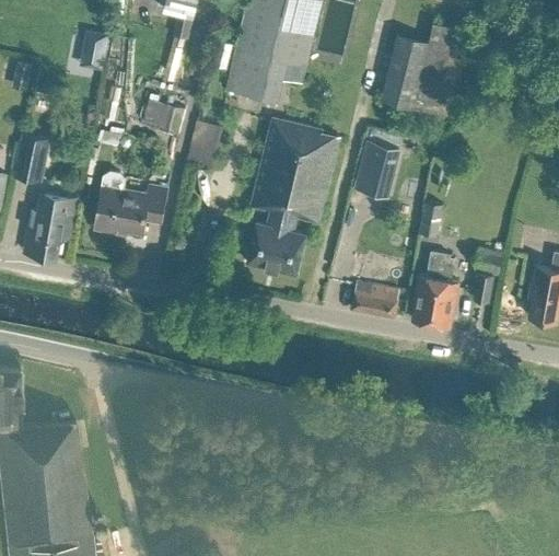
[(316,74),(330,0),(255,0),(240,81),(288,91),(291,69),(316,74)]
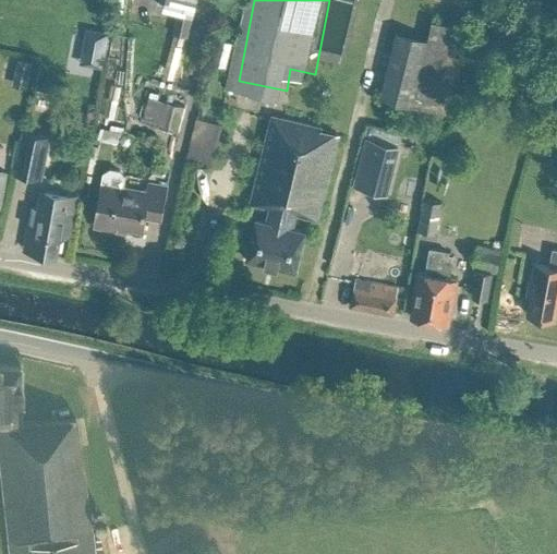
[(190,5),(190,25),(202,26),(202,5),(190,5)]
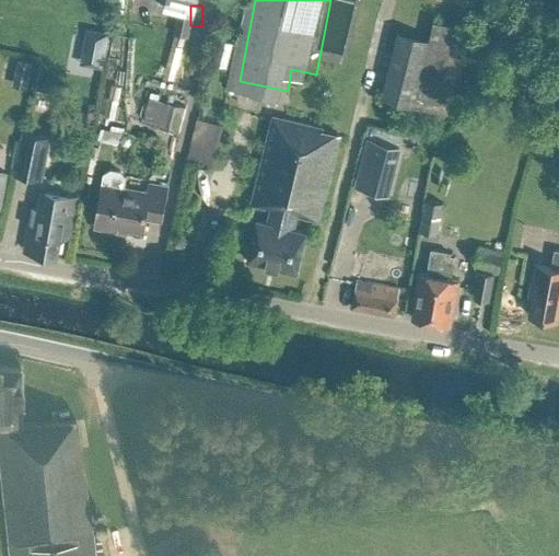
[(402,92),(442,100),(453,36),(450,35),(453,15),(440,13),(437,30),(405,24),(395,80),(404,81),(402,92)]
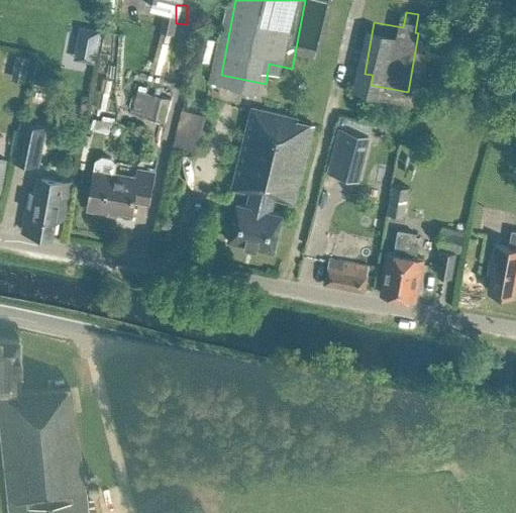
[(94,65),(99,32),(79,29),(74,61),(94,65)]
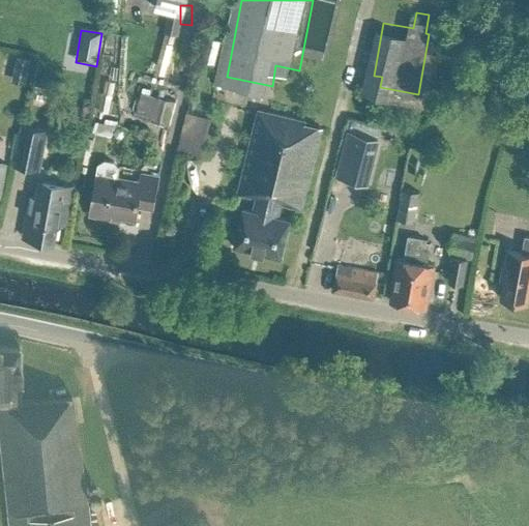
[(35,71),(40,50),(32,49),(27,69),(35,71)]
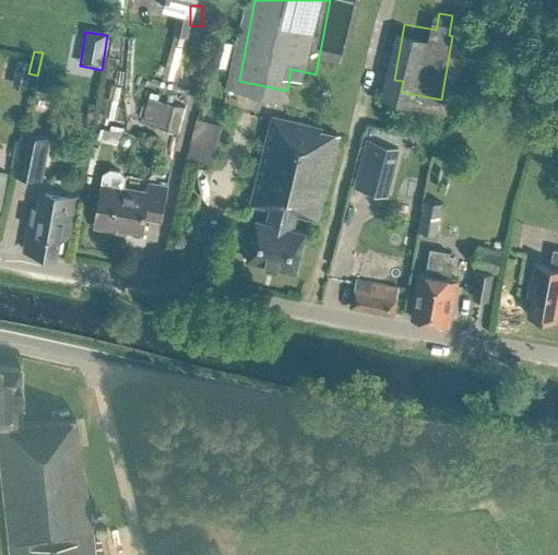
[(272,103),(274,91),(257,87),(254,98),(272,103)]
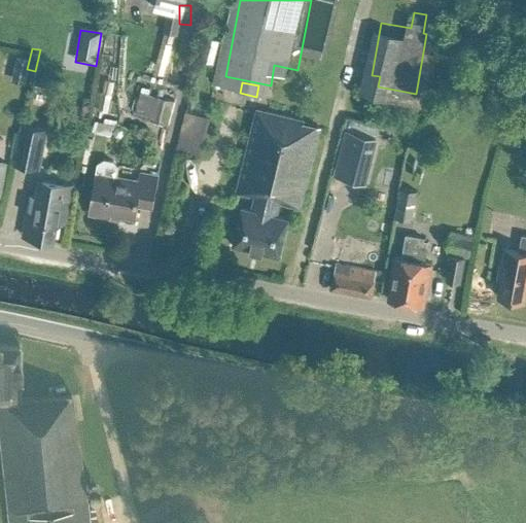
[(134,114),(173,126),(179,105),(139,94),(134,114)]
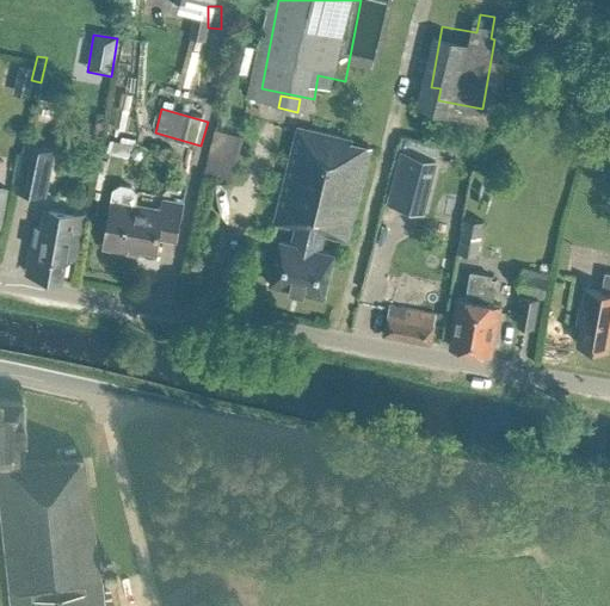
[(250,154),(248,123),(222,124),(225,155),(250,154)]
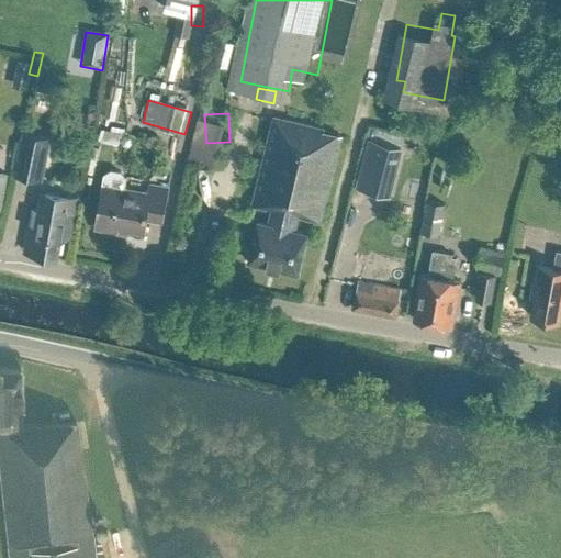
[(109,136),(131,136),(131,119),(109,119),(109,136)]
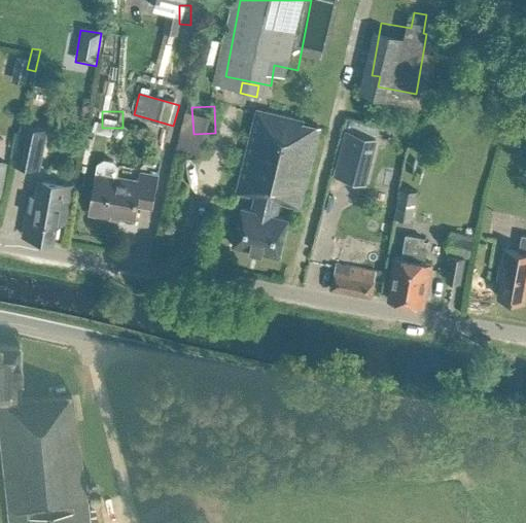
[(241,208),(232,246),(278,257),(287,220),(276,218),(279,206),(299,211),(318,129),(302,125),(303,123),(257,111),(255,111),(255,114),(235,194),(244,197),(251,198),(248,210),(241,208)]
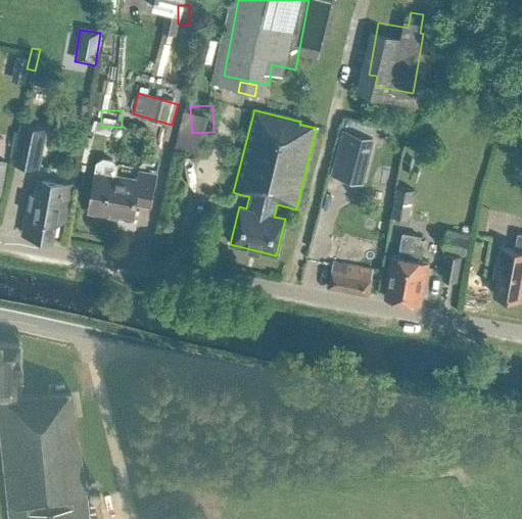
[(335,163),(363,171),(373,130),(345,123),(335,163)]
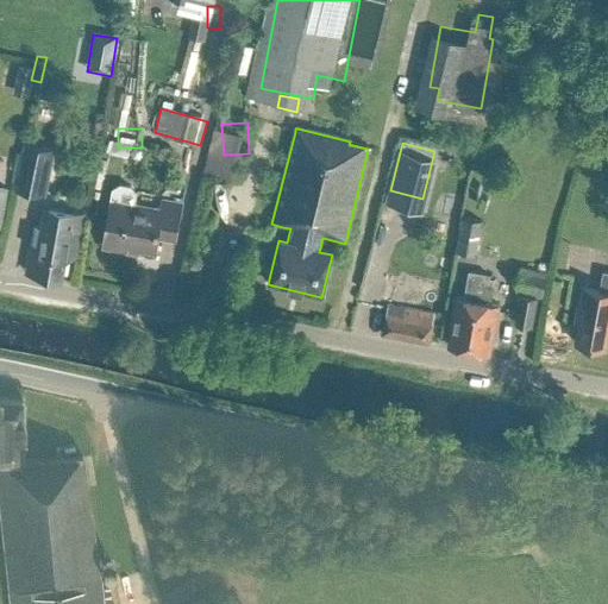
[(23,146),(18,169),(48,175),(52,152),(23,146)]
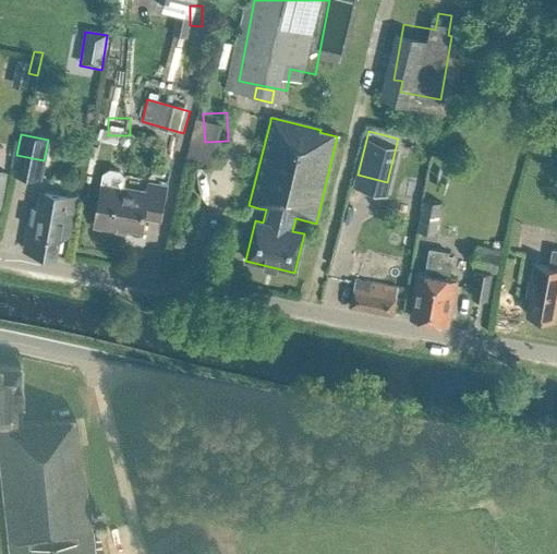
[(188,173),(190,155),(178,153),(176,171),(188,173)]
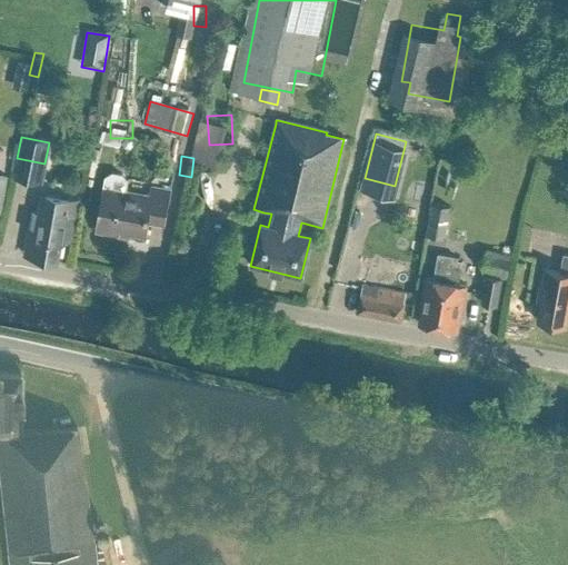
[(120,233),(145,237),(147,225),(162,227),(168,195),(151,191),(149,199),(123,195),(126,182),(120,176),(110,175),(105,178),(95,235),(119,239),(120,233)]
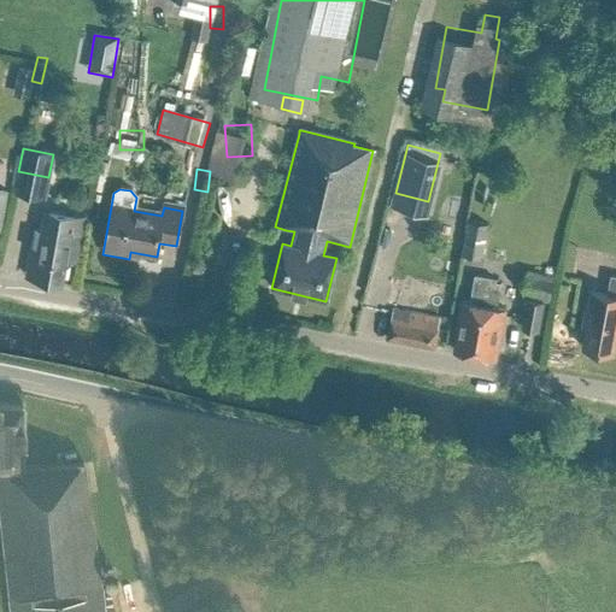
[(69,247),(77,248),(82,219),(48,212),(45,233),(34,231),(25,277),(35,280),(35,281),(62,286),(69,247)]
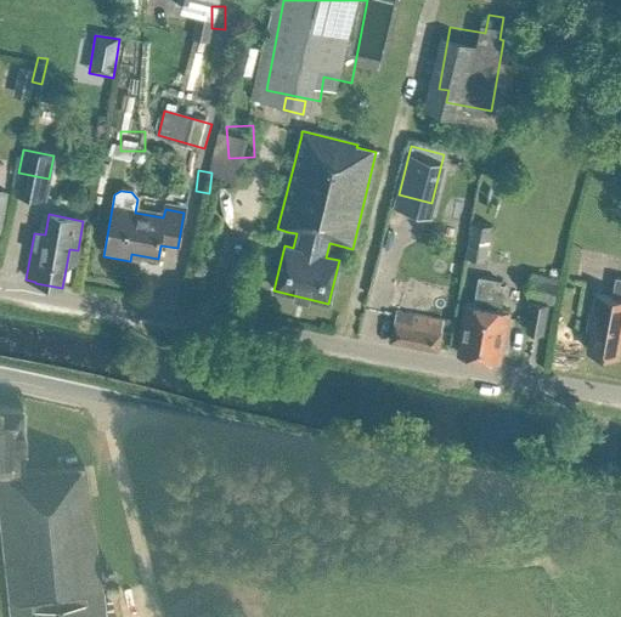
[(470,225),(464,259),(485,264),(492,228),(470,225)]
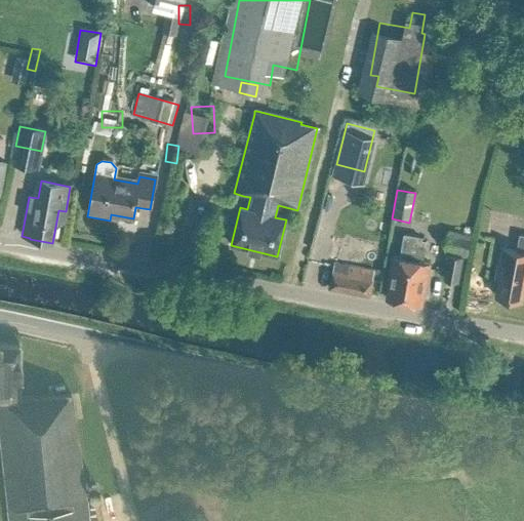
[(324,240),(336,242),(339,227),(327,225),(324,240)]
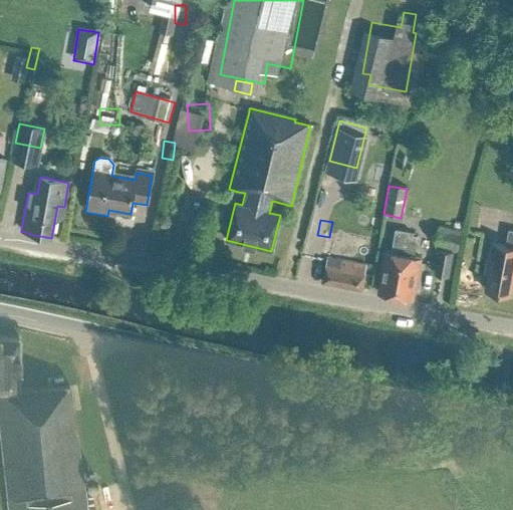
[(437,250),(433,275),(448,278),(452,253),(456,254),(460,231),(438,227),(434,249),(437,250)]
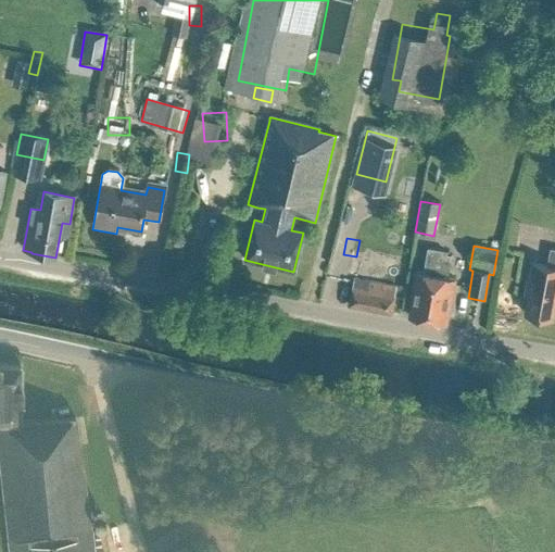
[(427,250),(423,275),(415,273),(412,292),(416,292),(414,301),(413,301),(410,318),(443,325),(446,308),(445,306),(446,299),(451,299),(454,280),(446,279),(450,258),(445,256),(445,253),(427,250)]
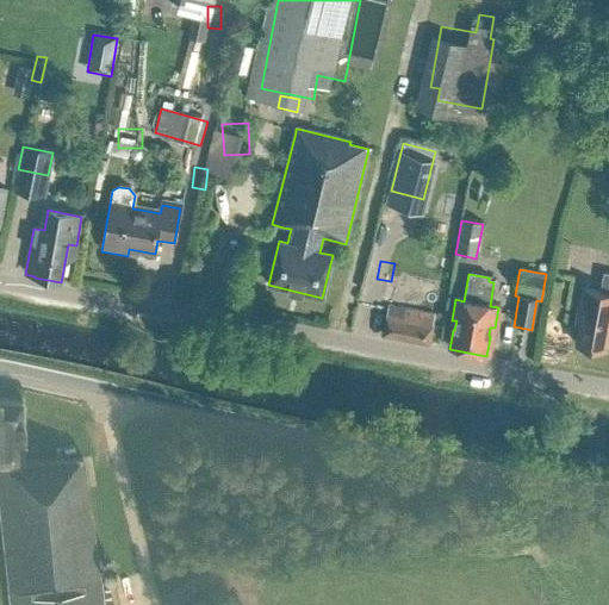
[(600,293),(582,289),(576,325),(578,326),(576,345),(607,351),(608,334),(608,275),(603,275),(600,293)]
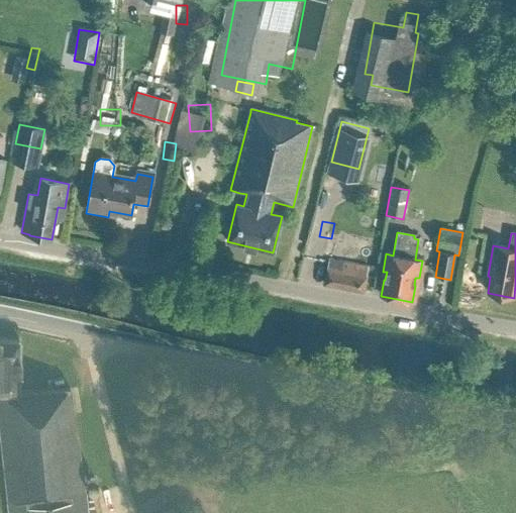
[(323,286),(343,289),(347,265),(342,264),(343,257),(347,257),(349,245),(333,242),(330,261),(328,261),(323,286)]
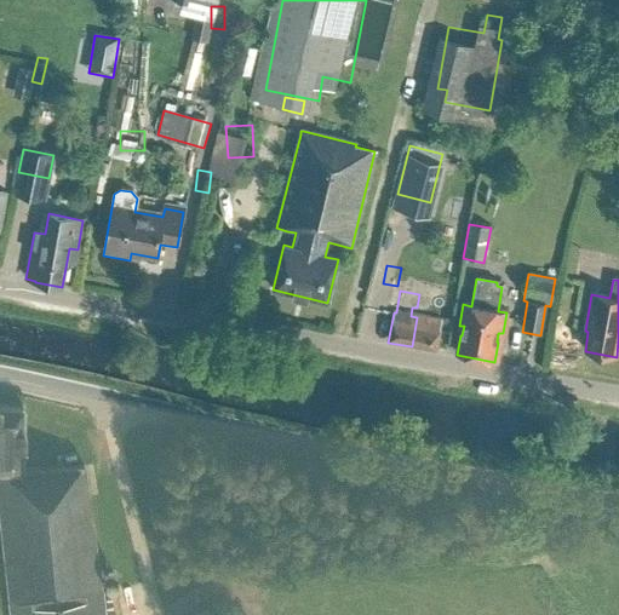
[(441,321),(417,317),(412,346),(435,351),(441,321)]
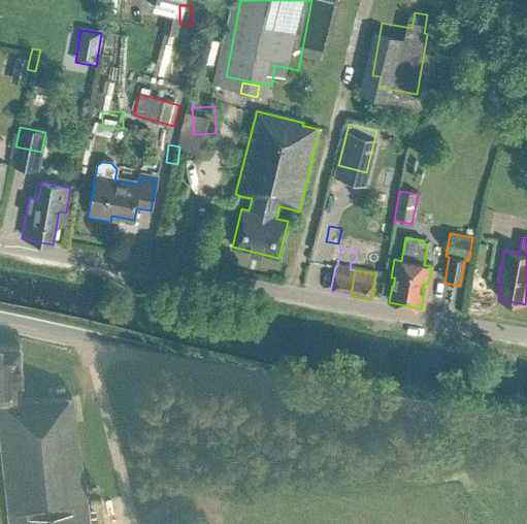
[(0,447),(6,516),(7,523),(88,523),(86,505),(70,401),(18,404),(18,382),(19,382),(19,370),(19,351),(18,350),(17,350),(0,349),(0,447)]
